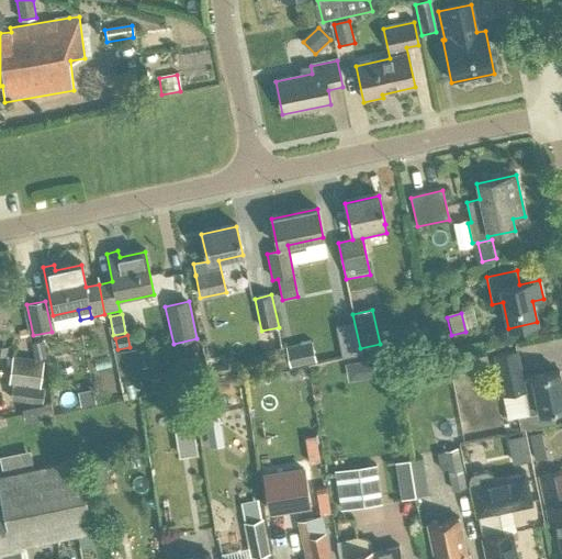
[(312,342),(285,347),(290,368),(316,362),(312,342)]
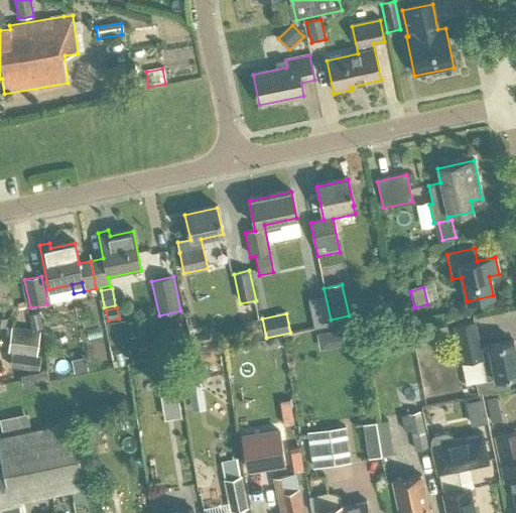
[(208,338),(204,317),(187,321),(191,341),(208,338)]
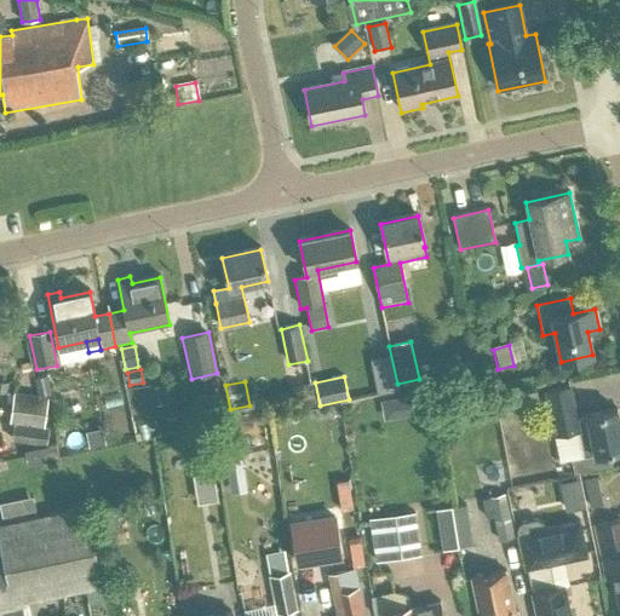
[(609,454),(619,450),(619,427),(616,410),(586,416),(586,418),(577,419),(570,387),(545,392),(555,437),(578,432),(584,459),(595,456),(609,454)]
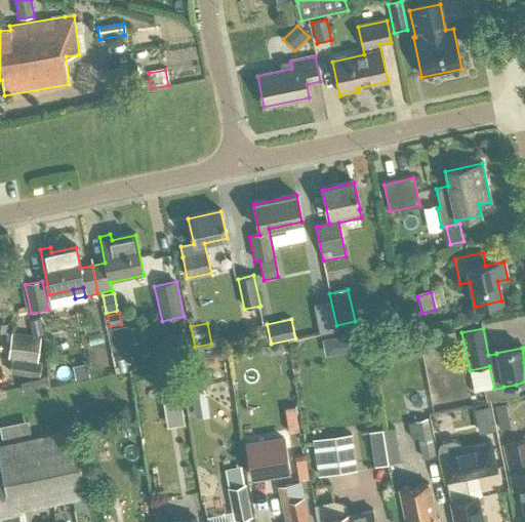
[(11,333),(8,359),(37,363),(40,337),(11,333)]
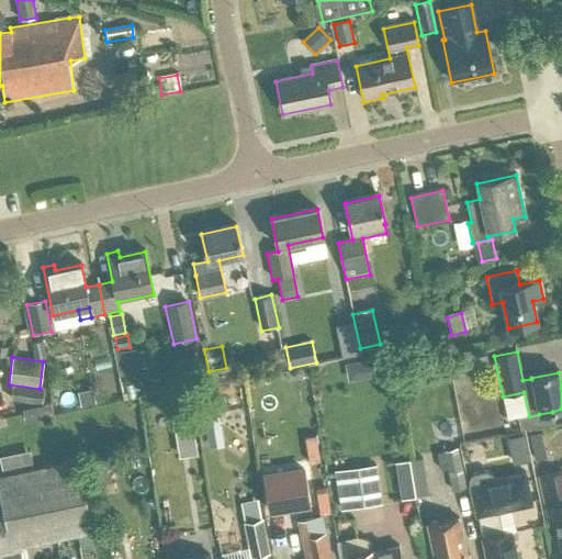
[(349,362),(351,381),(389,375),(386,357),(349,362)]
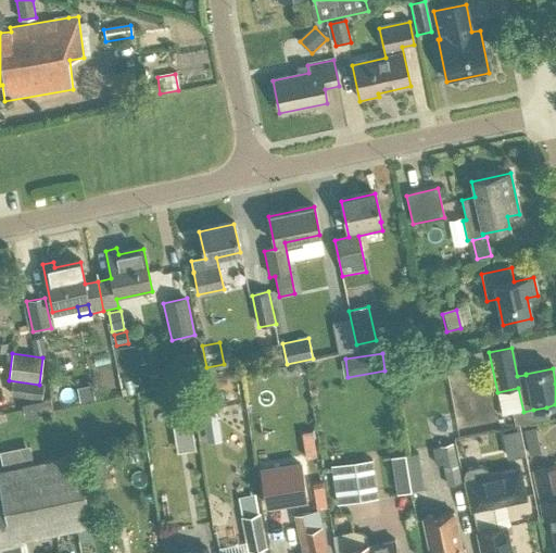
[(459,353),(444,355),(446,368),(462,366),(459,353)]
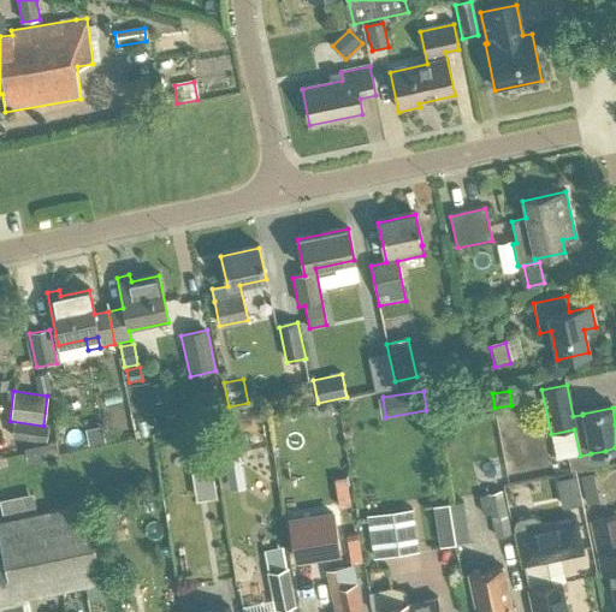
[(122,438),(134,434),(130,415),(118,417),(122,438)]
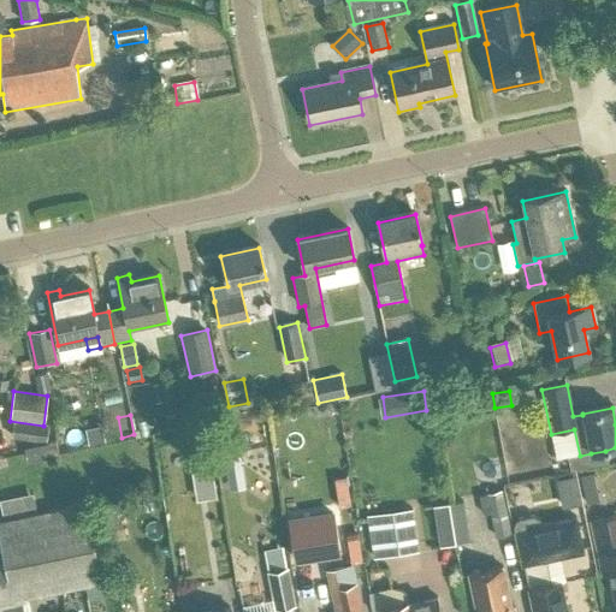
[(13,422),(11,438),(47,443),(48,426),(13,422)]
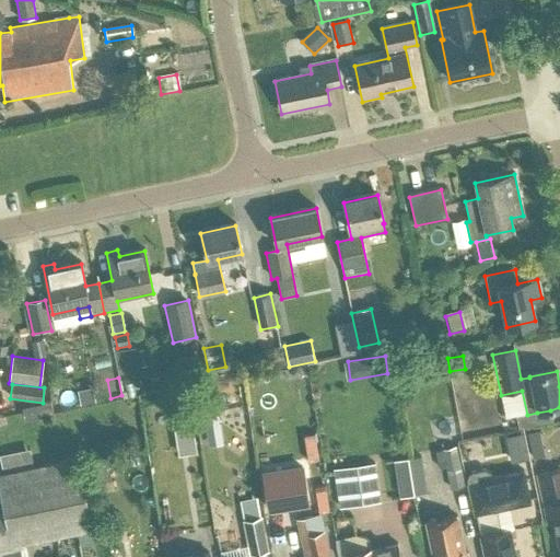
[(25,420),(53,415),(50,403),(23,408),(25,420)]
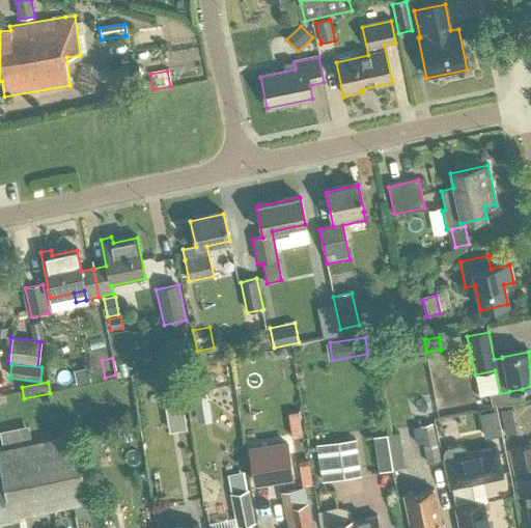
[(170,431),(189,431),(187,389),(168,390),(170,431)]
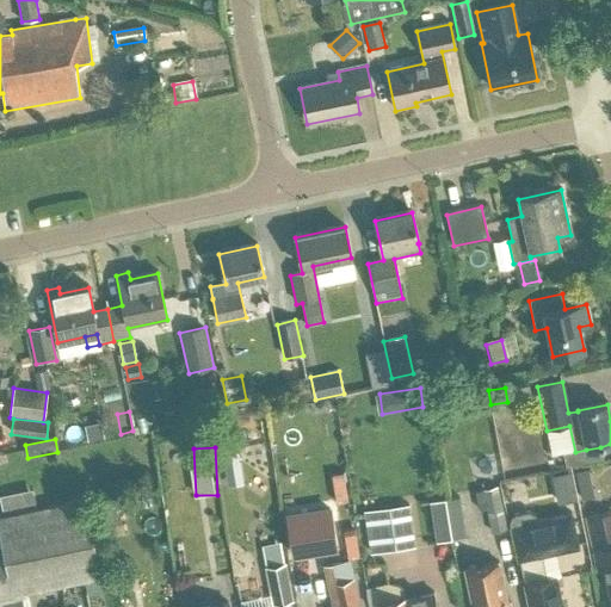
[(604,460),(600,447),(586,450),(575,452),(562,454),(566,469),(604,460)]
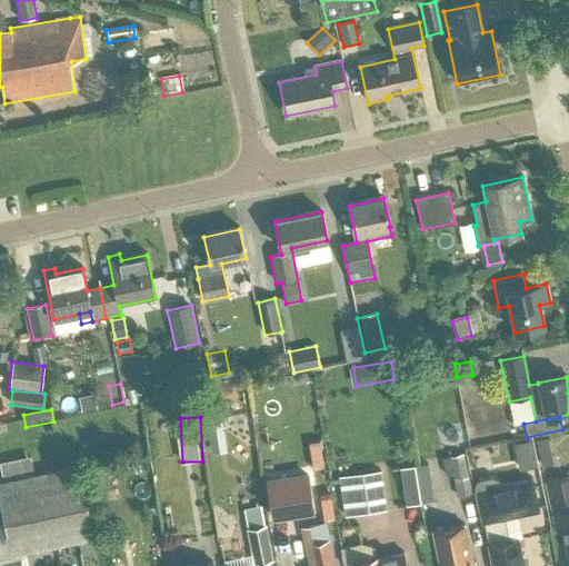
[(209,439),(225,436),(221,420),(206,424),(209,439)]
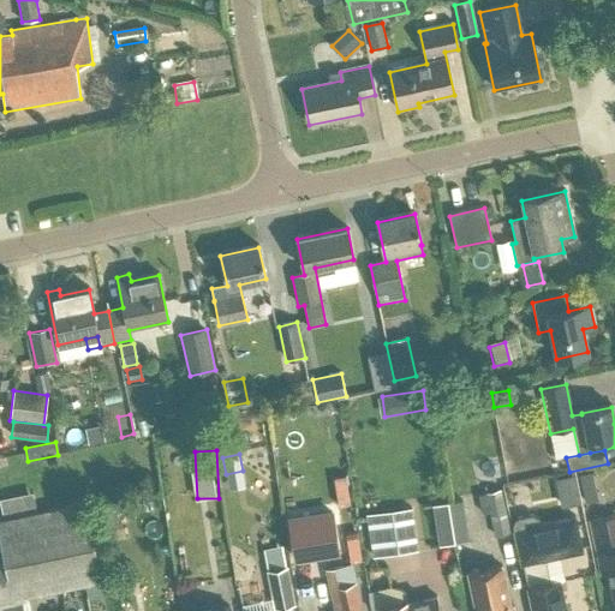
[(581,487),(596,485),(593,472),(579,474),(581,487)]
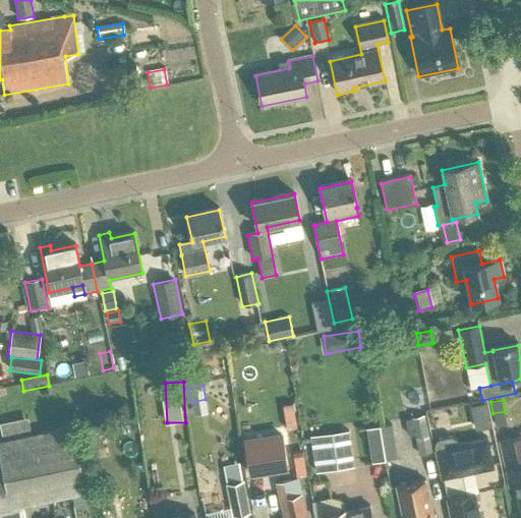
[(297,404),(286,405),(289,428),(300,427),(297,404)]
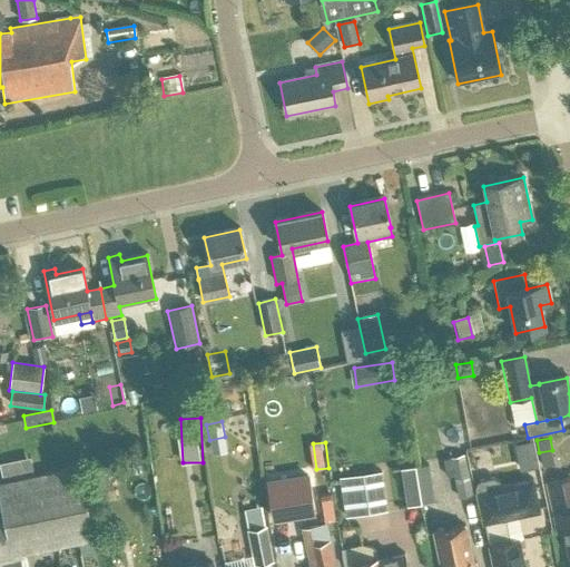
[(449,458),(459,498),(472,495),(463,455),(449,458)]
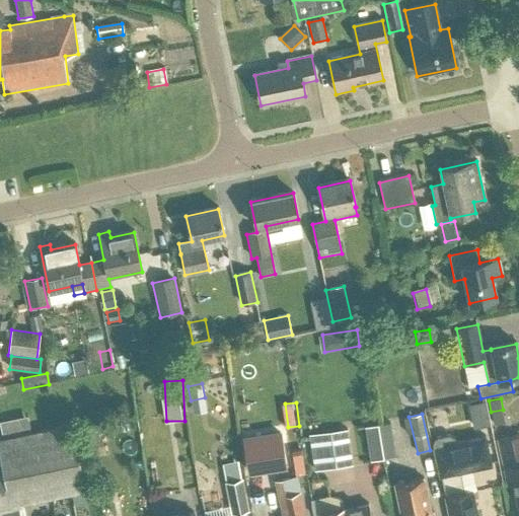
[(0,422),(0,426),(2,436),(30,430),(27,417),(0,422)]
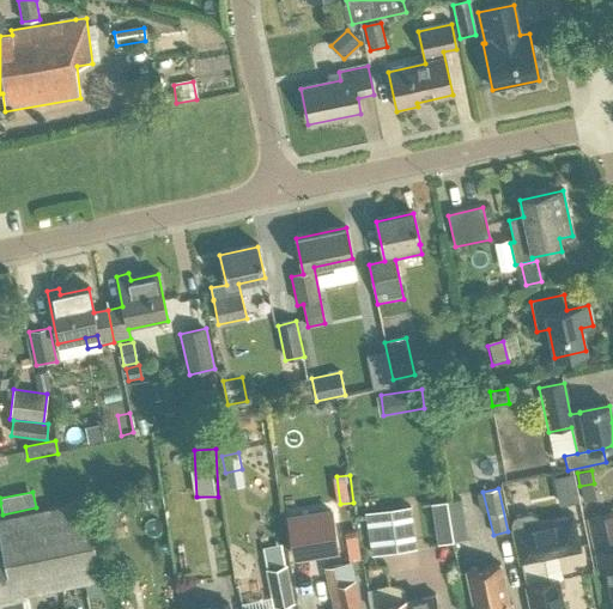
[(456,541),(450,500),(435,501),(441,542),(456,541)]
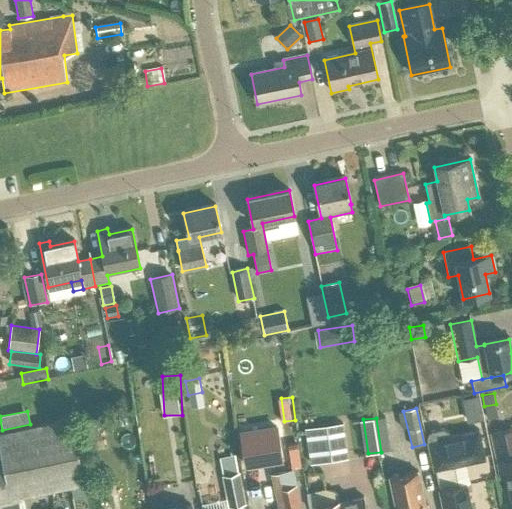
[(72,420),(63,422),(0,434),(0,502),(86,485),(72,420)]
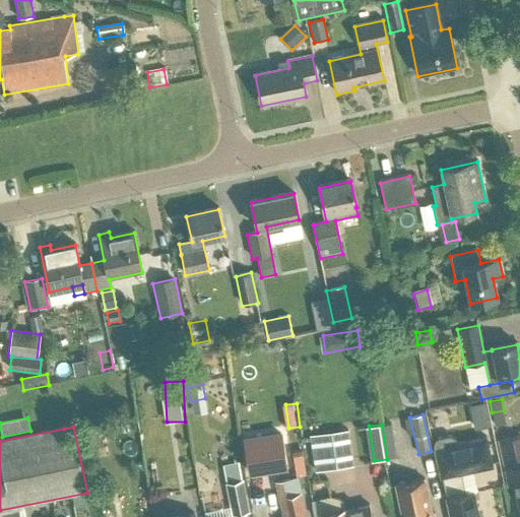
[(309,436),(315,472),(353,466),(347,431),(309,436)]
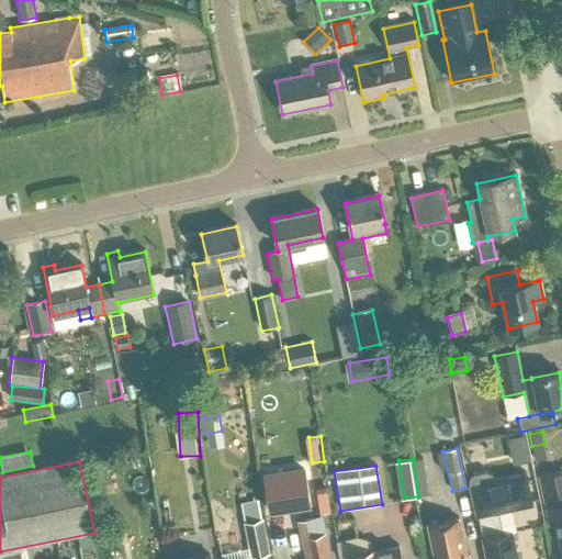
[(503,535),(497,512),(534,504),(526,472),(495,479),(494,474),(489,471),(472,474),(469,480),(478,516),(483,539),(482,539),(486,558),(516,558),(510,534),(503,535)]
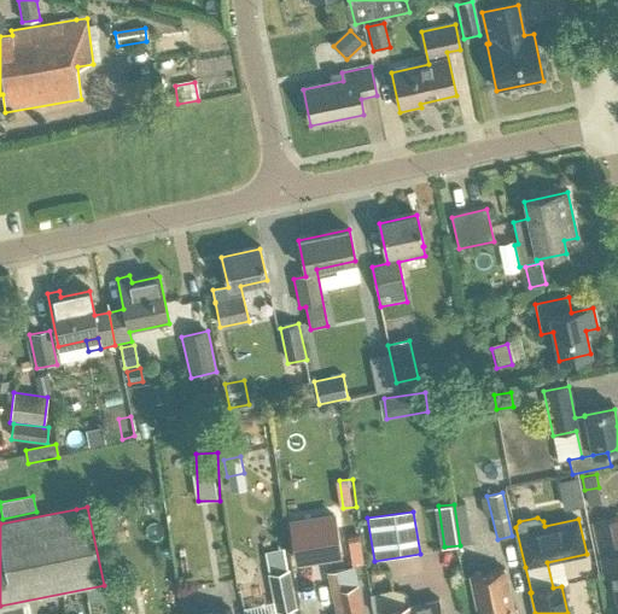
[(617,519),(593,525),(604,577),(611,574),(617,606),(617,604),(617,519)]
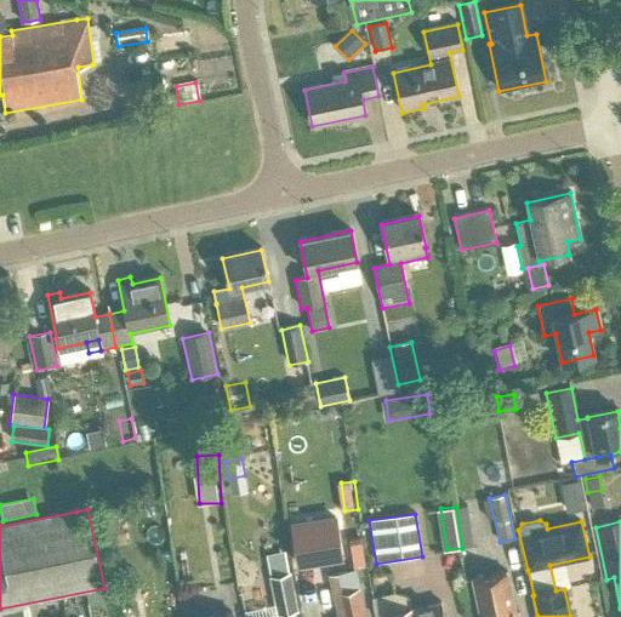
[(364,553),(326,561),(329,576),(355,570),(368,567),(364,553)]
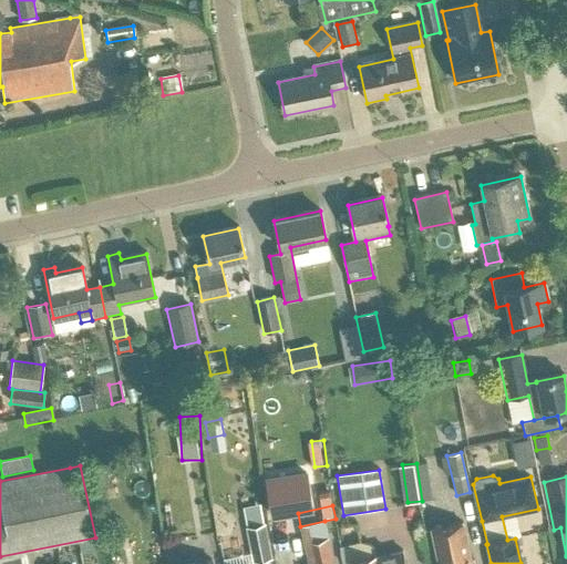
[(332,563),(325,521),(300,526),(308,563),(332,563)]
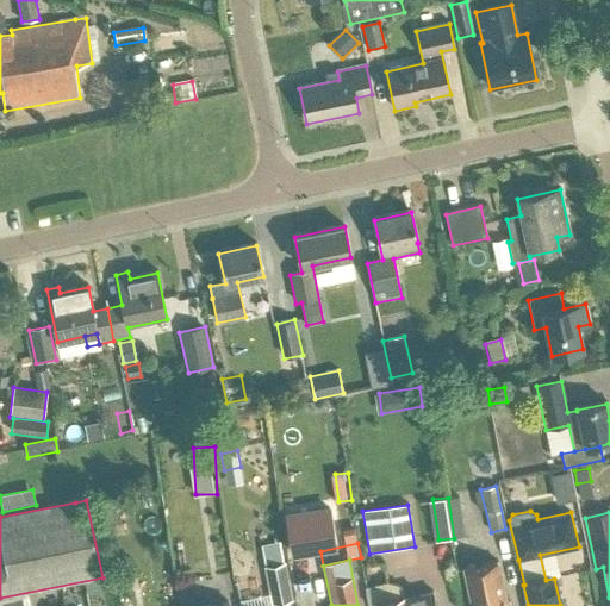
[(263,568),(271,605),(291,601),(284,563),(263,568)]
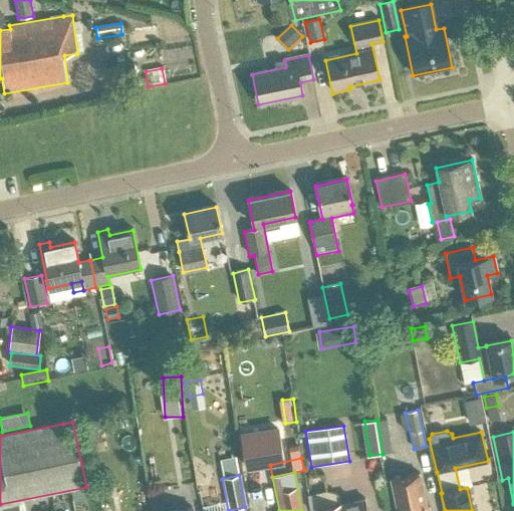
[(427,510),(419,475),(391,481),(397,510),(427,510)]
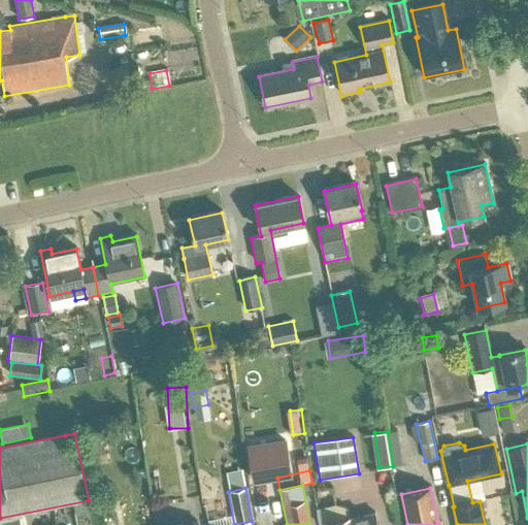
[(92,500),(75,503),(78,516),(94,513),(92,500)]
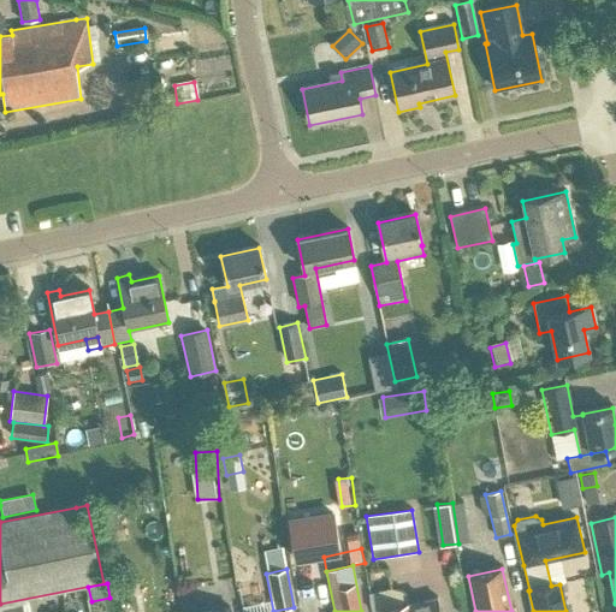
[(439,611),(437,598),(408,605),(378,611),(439,611)]
